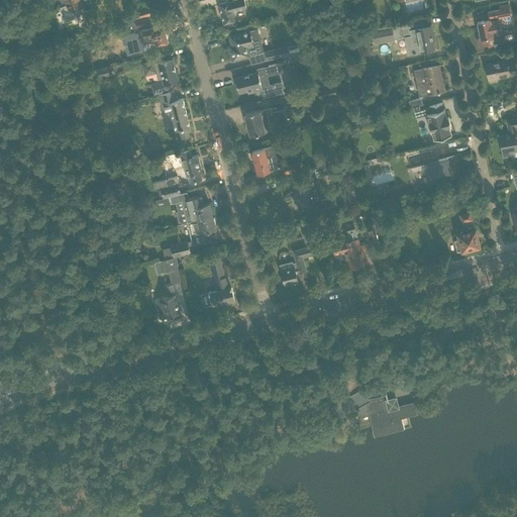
[(66,0),(67,4),(60,7),(66,21),(80,15),(77,8),(83,6),(83,5),(84,5),(82,0),(66,0)]
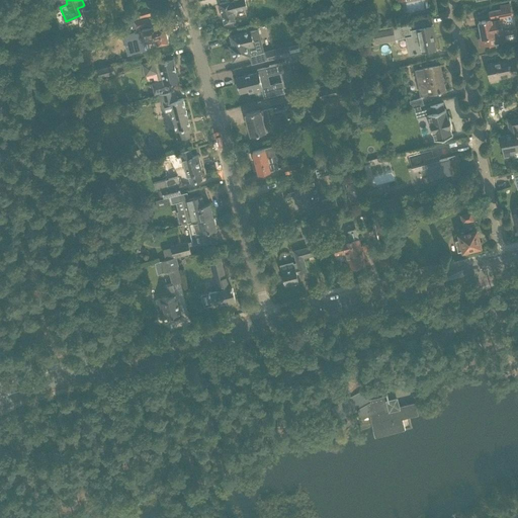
[(236,0),(230,2),(230,1),(219,3),(224,23),(235,20),(233,10),(246,7),(245,2),(253,0),(252,0),(236,0)]
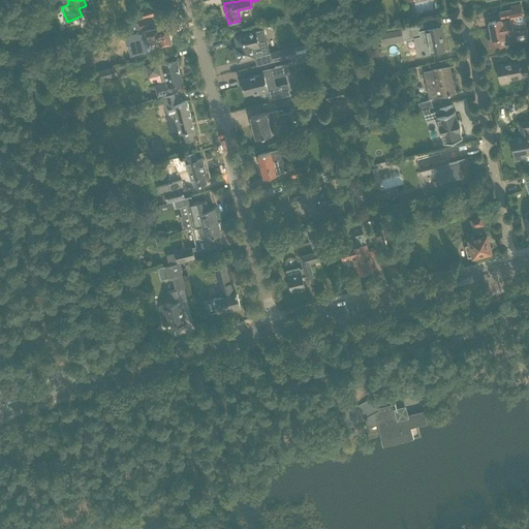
[(500,20),(498,20),(489,22),(492,38),(489,39),(490,47),(500,44),(500,45),(505,44),(506,45),(509,44),(508,43),(522,41),(527,40),(525,30),(512,32),(509,18),(522,14),(520,4),(510,5),(511,9),(499,12),(500,20)]
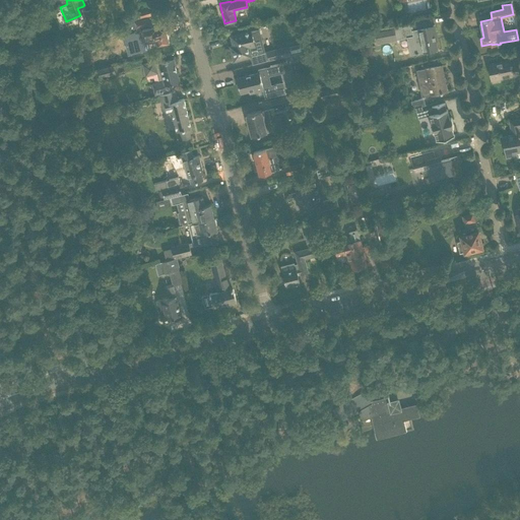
[(137,19),(152,15),(150,8),(135,12),(137,19)]
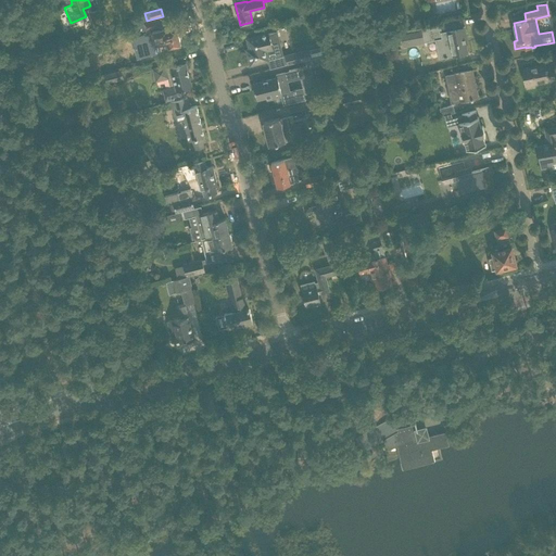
[(98,10),(90,12),(93,25),(101,24),(98,10)]
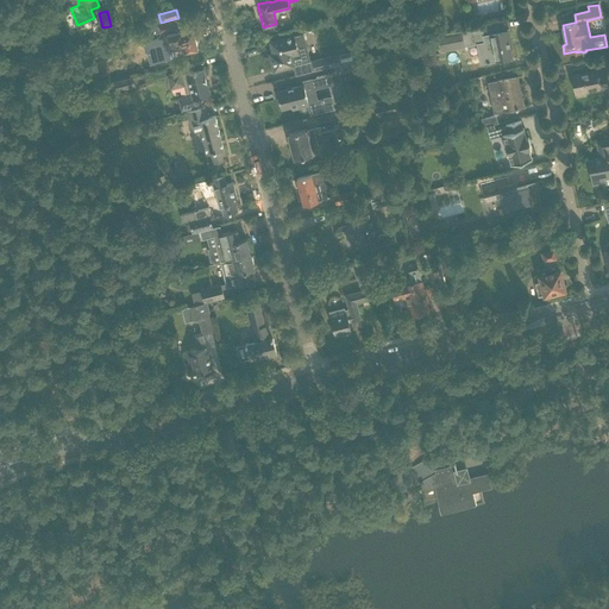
[(157,26),(159,32),(175,29),(173,22),(157,26)]
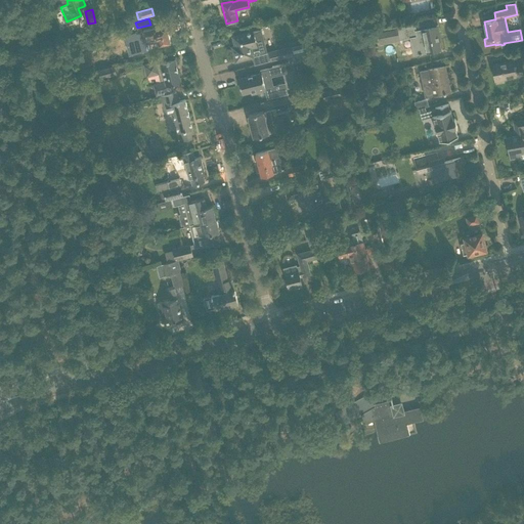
[(437,25),(435,26),(434,20),(435,19),(434,19),(400,27),(400,26),(378,31),(380,44),(411,38),(415,54),(416,53),(420,53),(423,53),(423,52),(427,51),(427,52),(431,51),(431,52),(436,51),(436,50),(441,49),(439,41),(441,41),(437,25)]
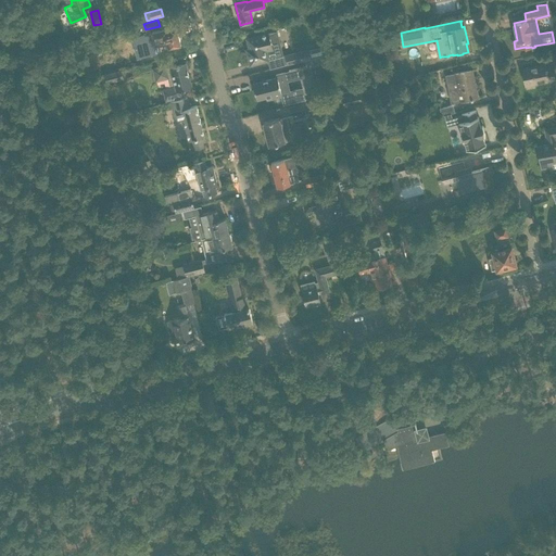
[(153,36),(148,38),(144,38),(147,48),(166,42),(168,48),(180,45),(176,28),(168,30),(167,27),(152,32),(153,36)]
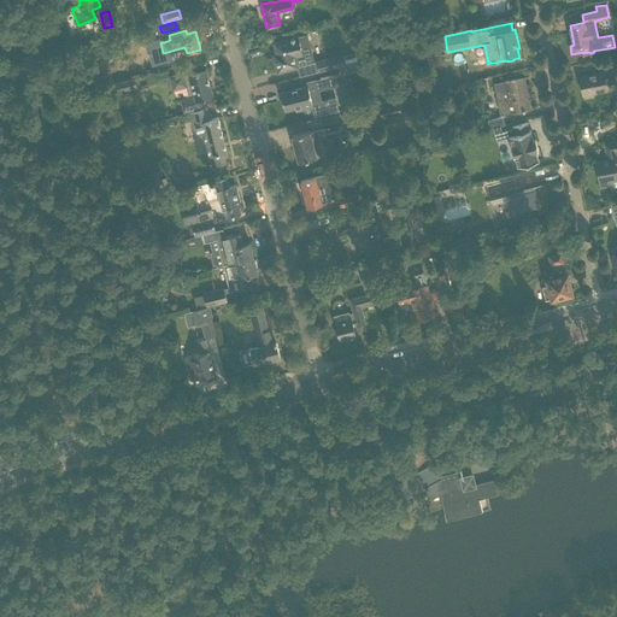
[(313,60),(306,35),(275,43),(277,54),(274,56),(278,71),(313,62),(313,60)]
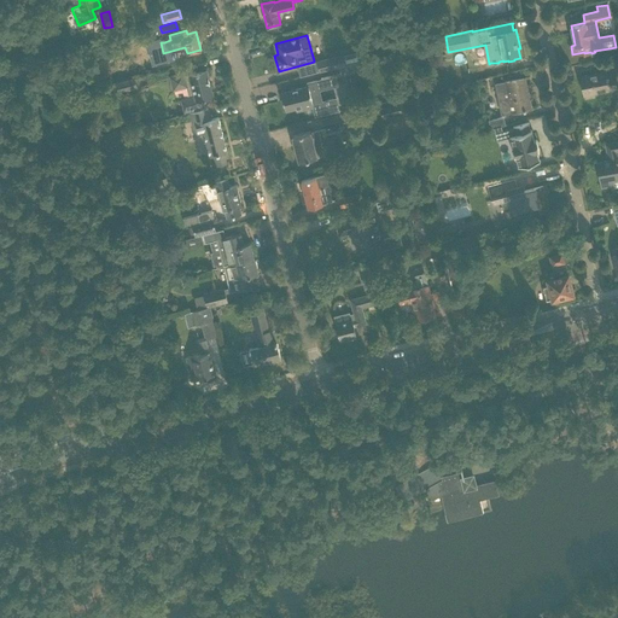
[(343,54),(316,60),(319,70),(339,65),(345,63),(343,54)]
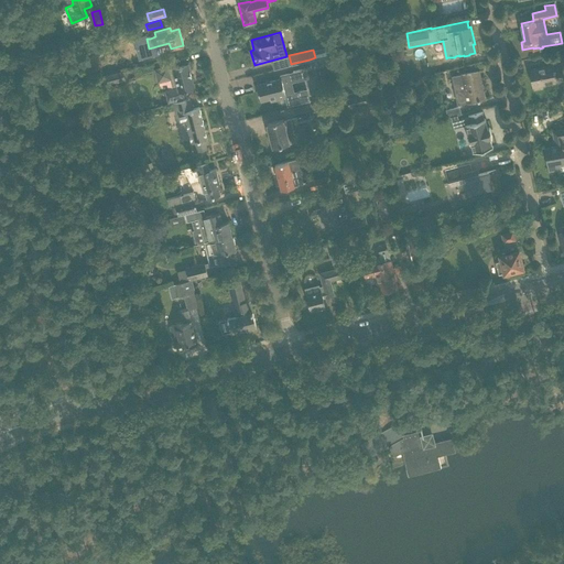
[(310,60),(291,64),(293,73),(312,67),(310,60)]
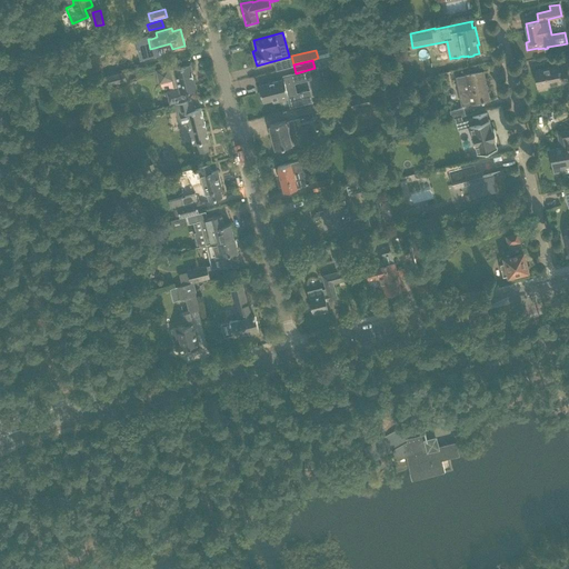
[(189,63),(169,69),(169,67),(157,70),(160,82),(171,79),(173,89),(167,91),(170,102),(186,99),(183,91),(196,89),(189,63)]
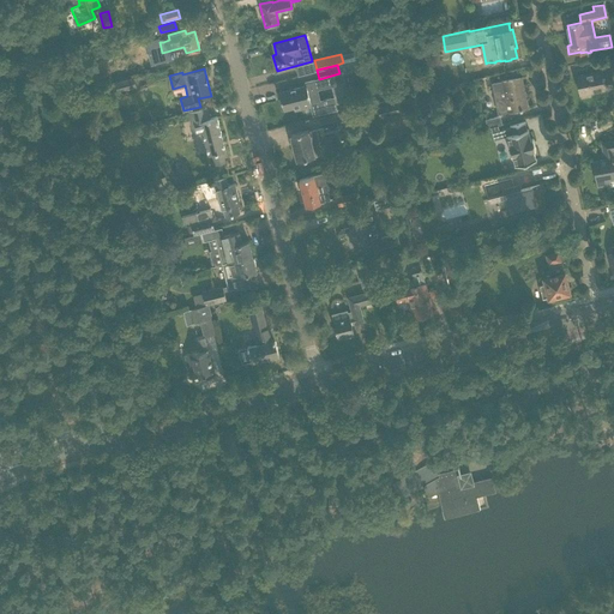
[(611,70),(589,73),(577,76),(581,94),(582,97),(590,95),(590,92),(613,88),(611,70)]
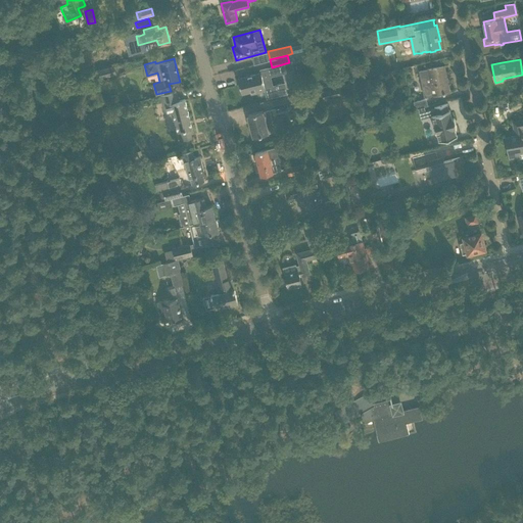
[(444,65),(428,69),(419,70),(424,97),(449,92),(444,65)]
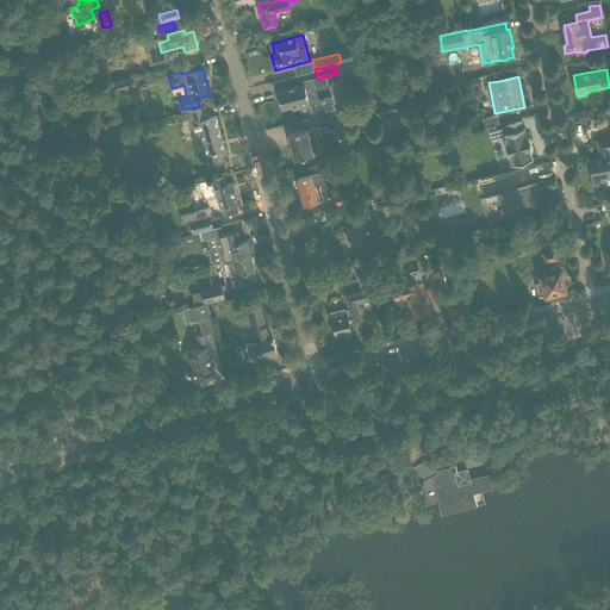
[(132,78),(114,82),(117,91),(135,87),(132,78)]
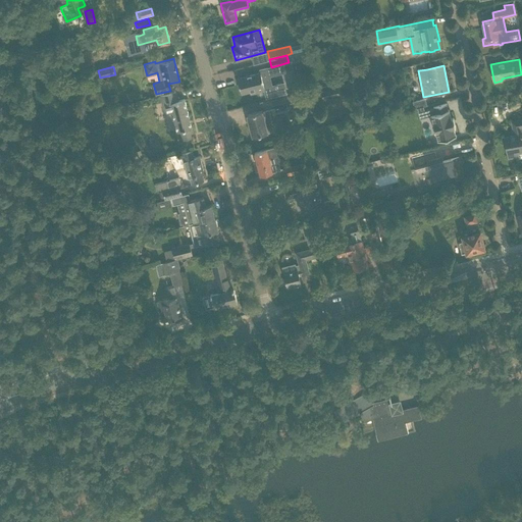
[(260,72),(238,79),(241,92),(250,90),(251,90),(256,89),(257,91),(263,90),(265,98),(265,99),(286,93),(283,83),(272,86),(267,67),(259,70),(260,72)]
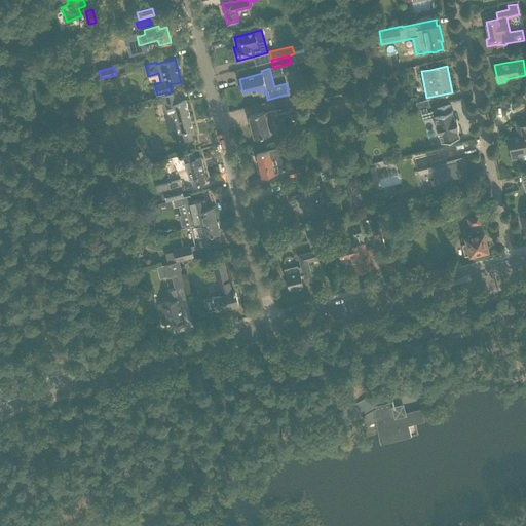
[(353,81),(351,76),(343,78),(341,68),(335,69),(339,85),(353,81)]
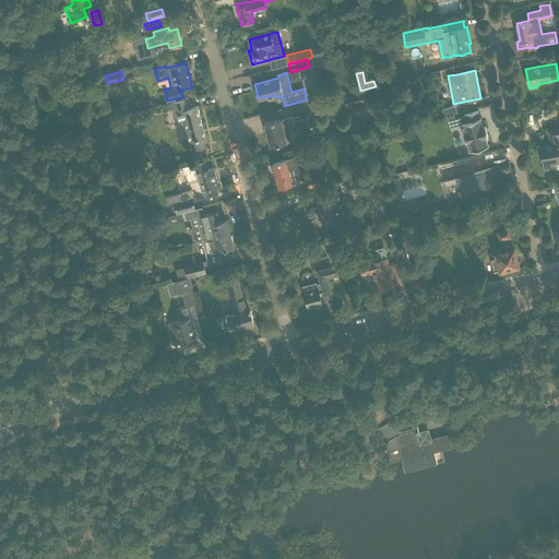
[(361,93),(354,95),(356,104),(364,102),(361,93)]
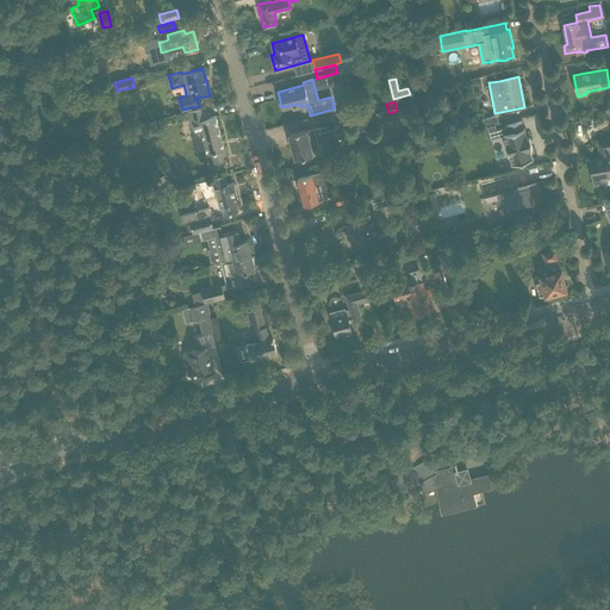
[(216,116),(209,118),(205,106),(187,111),(192,132),(201,130),(207,153),(211,153),(213,165),(224,161),(223,155),(225,154),(216,116)]
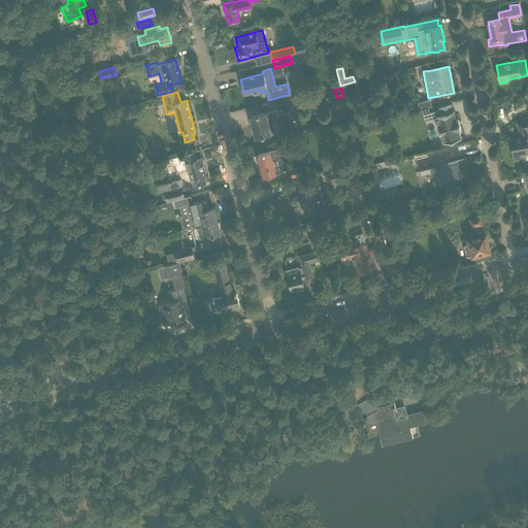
[(295,97),(288,98),(275,101),(277,108),(278,108),(279,112),(282,111),(282,113),(289,111),(289,110),(291,109),(290,105),(296,103),(295,97)]
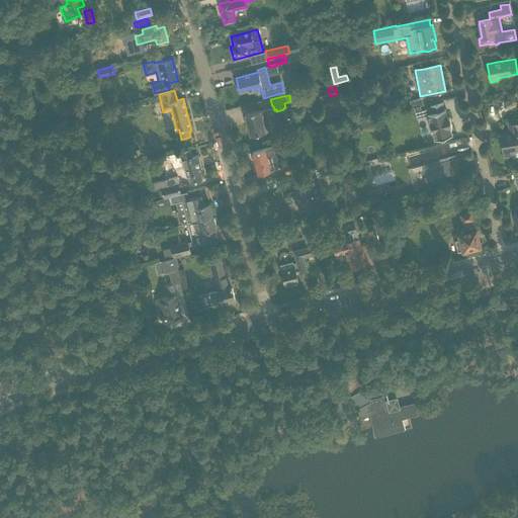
[(412,107),(424,104),(423,98),(411,101),(412,107)]
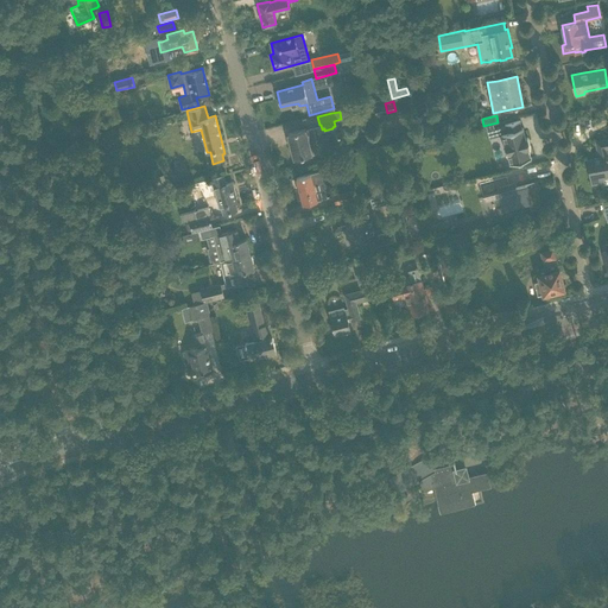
[(523,160),(532,158),(532,157),(530,149),(530,147),(531,147),(529,137),(527,137),(527,138),(526,138),(524,128),(525,128),(525,127),(523,128),(521,121),(521,120),(506,124),(506,125),(507,125),(494,128),(496,135),(504,134),(506,143),(505,143),(508,153),(511,163),(511,164),(520,160),(520,162),(523,160)]
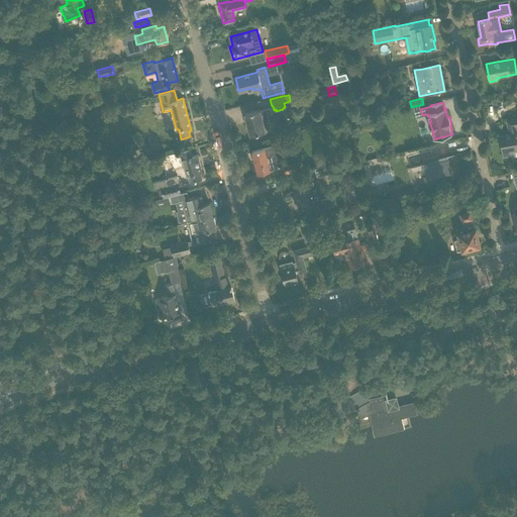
[(254,111),(244,113),(249,134),(271,129),(266,109),(260,110),(260,109),(254,111)]
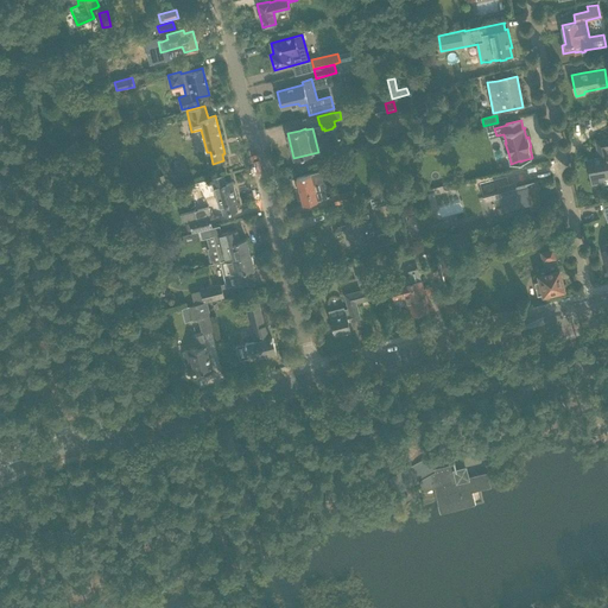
[(607,139),(596,141),(599,158),(588,159),(591,184),(601,182),(600,176),(607,173),(607,163),(606,153),(607,152),(607,139)]
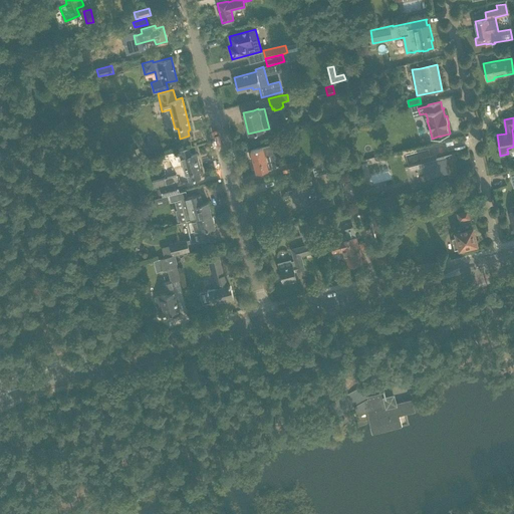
[(270,145),(260,148),(251,150),(256,172),(267,169),(264,156),(272,154),(270,145)]
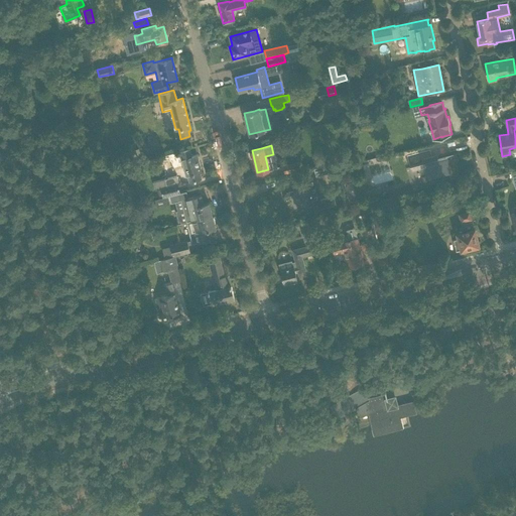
[(188,148),(158,156),(160,163),(169,160),(172,169),(183,166),(186,175),(186,174),(187,174),(189,181),(201,178),(200,171),(201,171),(197,154),(190,156),(188,148)]
